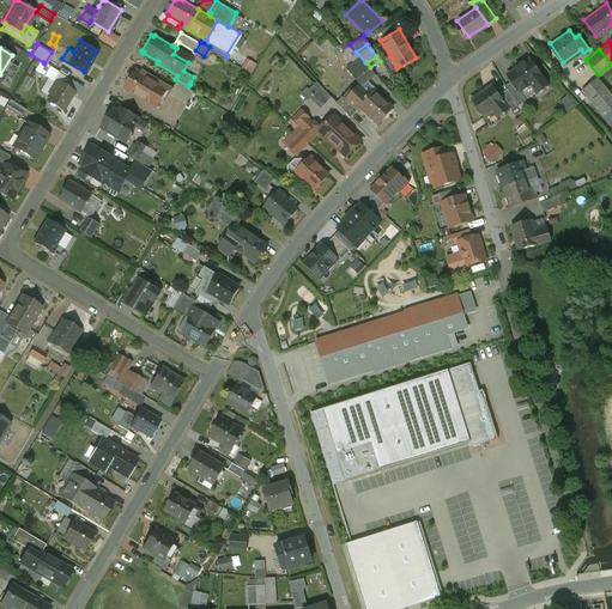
[(391,58),(383,62),(389,72),(397,68),(391,58)]
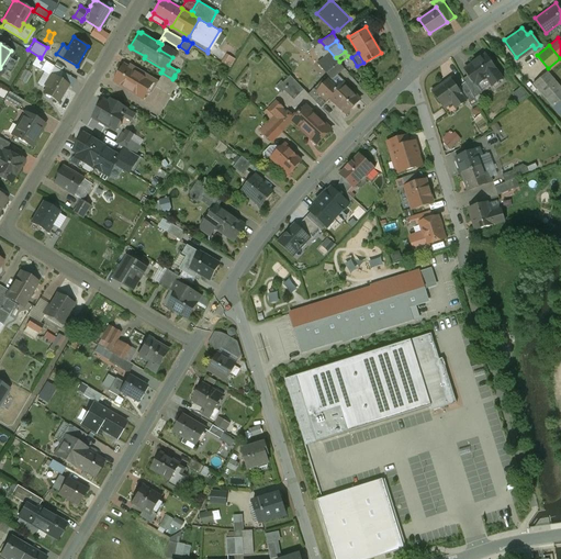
[(484,53),(464,67),(469,73),(477,82),(486,76),(492,84),(502,77),(484,53)]
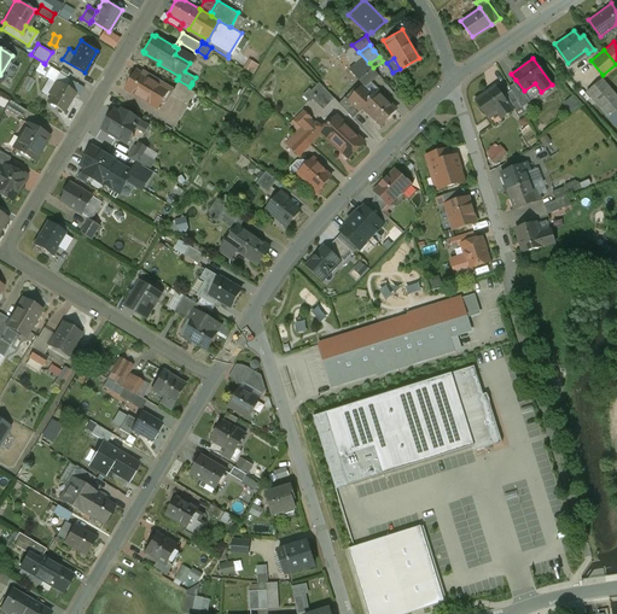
[(362,66),(358,60),(349,68),(364,85),(377,72),(373,68),(370,63),(368,63),(362,66)]
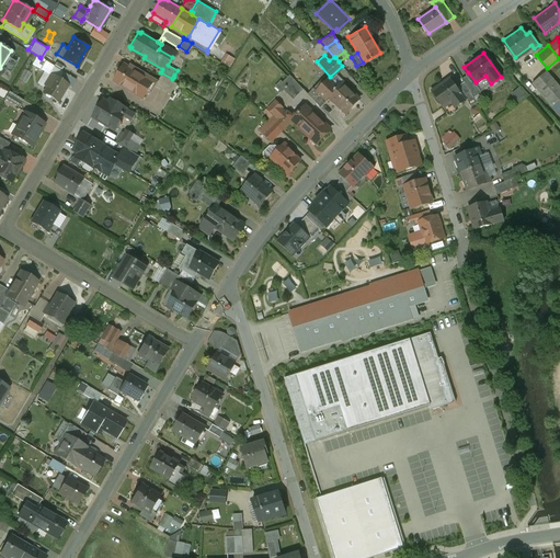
[(41,58),(40,57),(35,65),(41,68),(45,60),(41,58)]
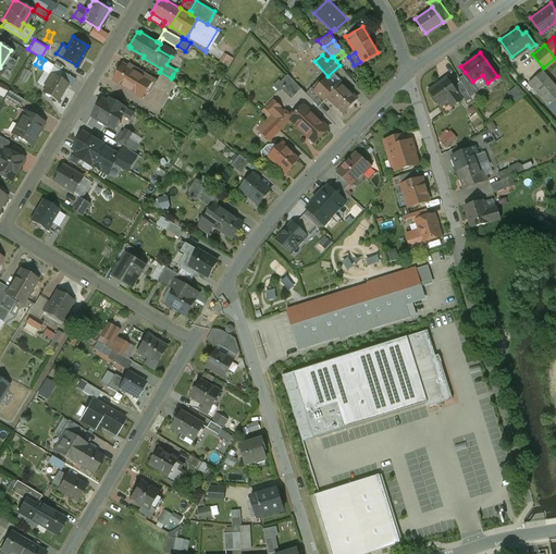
[(51,63),(45,60),(40,68),(45,70),(47,71),(51,63)]
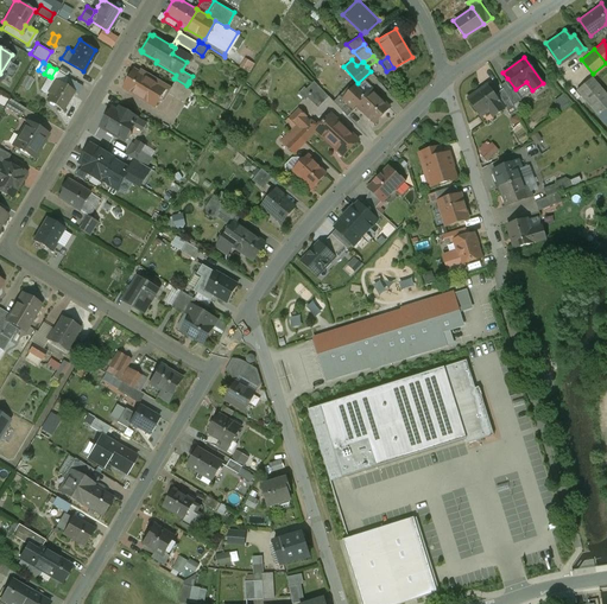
[(141,70),(138,70),(133,68),(122,86),(144,99),(147,94),(157,100),(163,99),(166,91),(170,86),(141,69),(141,70)]
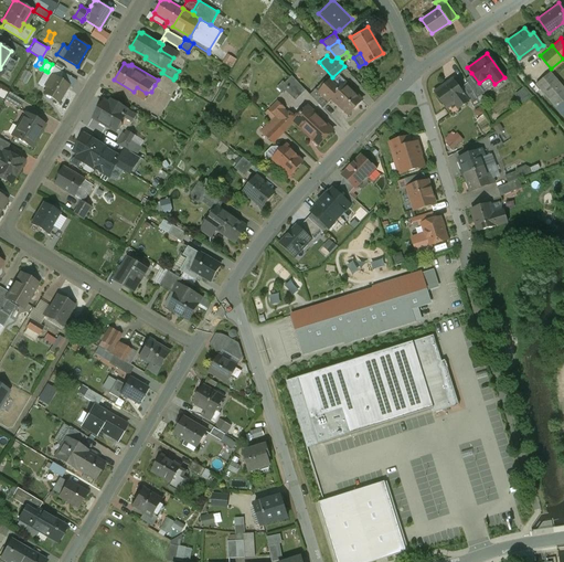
[(563,86),(550,70),(535,83),(555,106),(563,98),(563,86)]
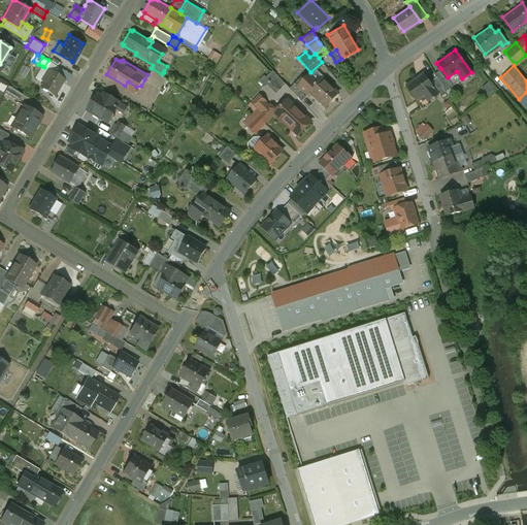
[(44,67),(42,66),(35,76),(40,79),(40,78),(43,80),(40,86),(54,93),(62,78),(55,73),(44,67)]
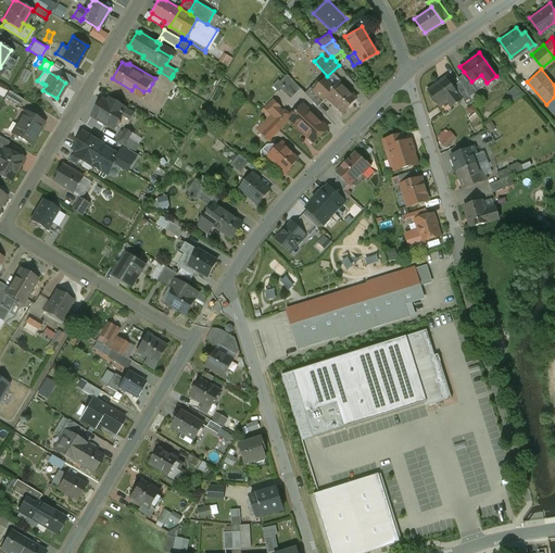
[(74,77),(62,70),(58,77),(65,83),(70,85),(74,77)]
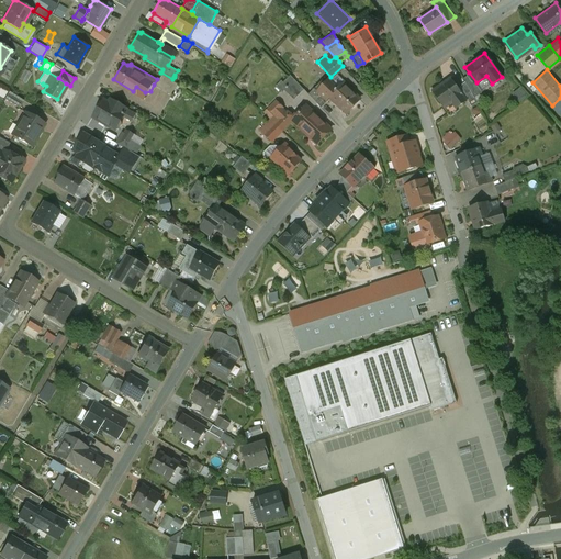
[(157,79),(154,85),(170,93),(177,82),(172,79),(161,73),(157,79)]
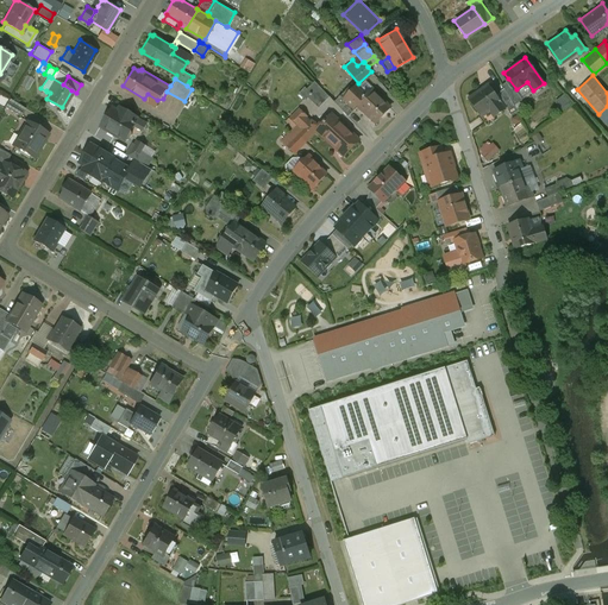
[(516,89),(508,79),(501,83),(503,87),(513,104),(521,98),(516,89)]
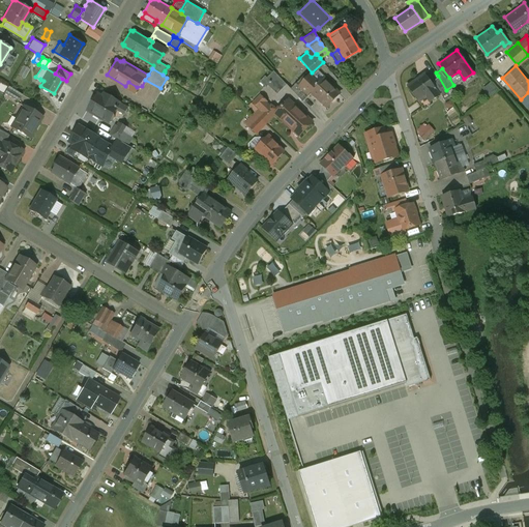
[(285,83),(272,69),(266,76),(265,77),(268,79),(266,82),(267,82),(266,83),(275,92),(285,83)]
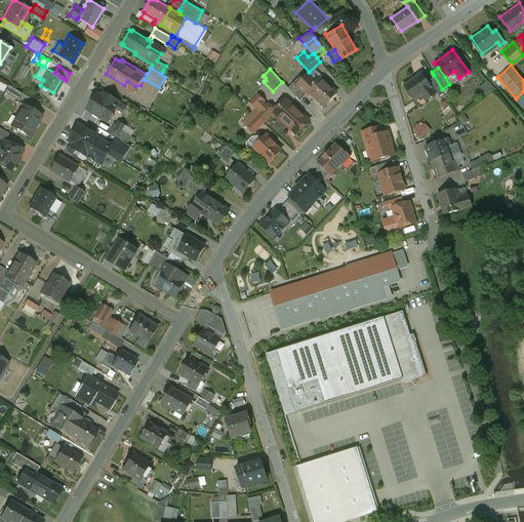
[(420,73),(404,84),(413,97),(414,98),(422,92),(427,98),(434,92),(426,81),(429,78),(430,78),(425,71),(421,74),(420,73)]
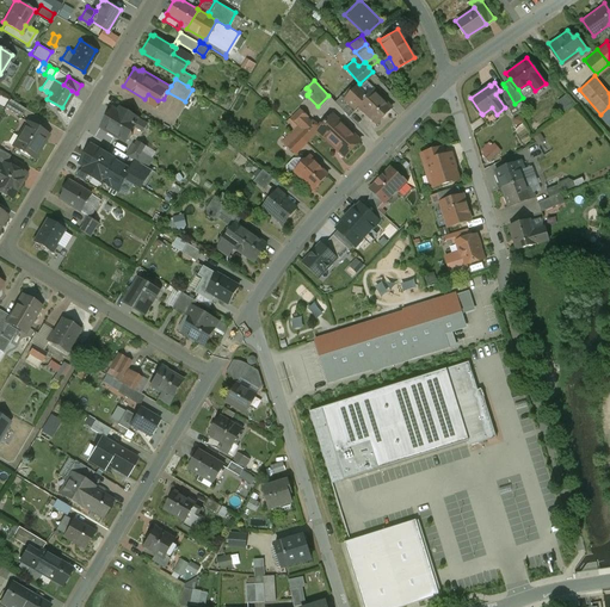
[(373,87),(365,94),(357,87),(345,99),(340,94),(339,94),(355,109),(358,104),(376,121),(390,106),(379,94),(380,93),(373,87)]
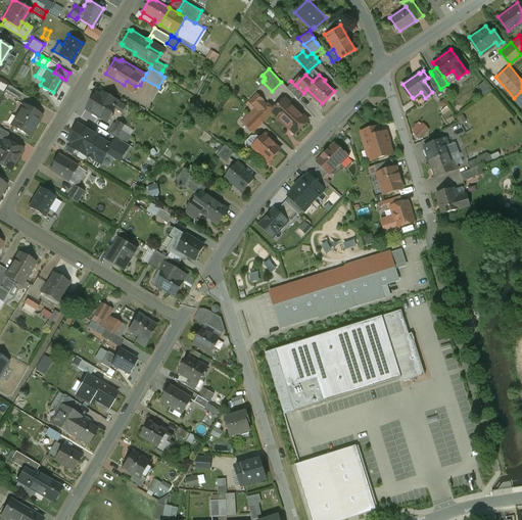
[(440,89),(432,75),(428,78),(427,78),(438,97),(442,94),(440,89)]
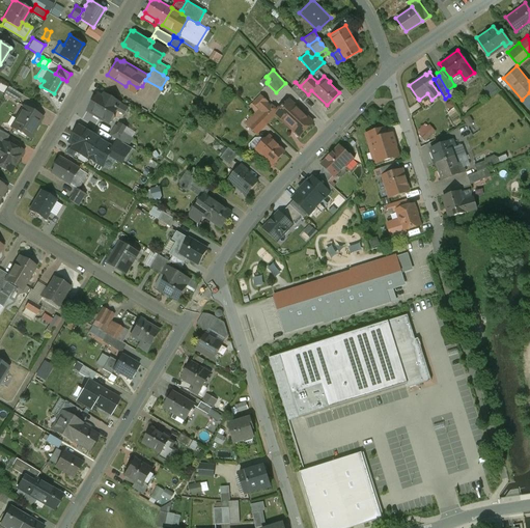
[(308,94),(295,82),(290,87),(302,100),(308,94)]
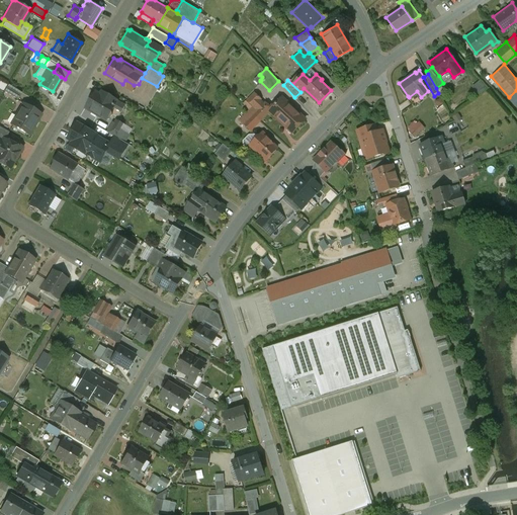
[(20,90),(7,82),(3,89),(16,97),(20,90)]
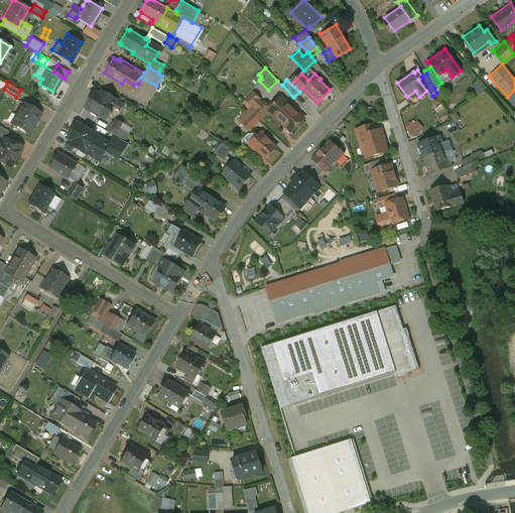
[(94,90),(85,105),(97,113),(96,114),(103,117),(103,116),(105,118),(108,117),(111,112),(110,110),(108,109),(111,104),(119,109),(123,103),(114,98),(101,90),(99,94),(94,90)]
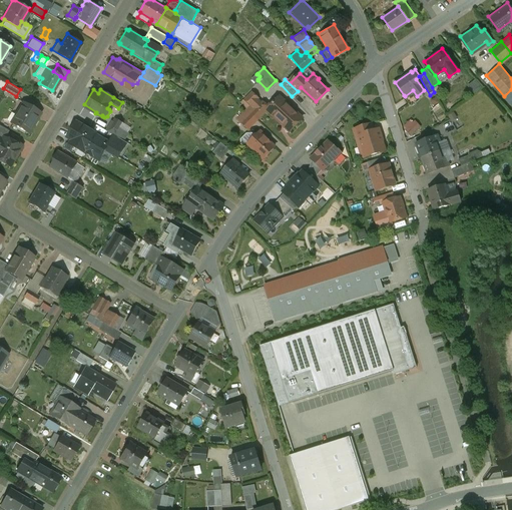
[(257,96),(250,90),(243,97),(249,103),(245,107),(249,111),(261,101),(260,100),(257,97),(257,96)]
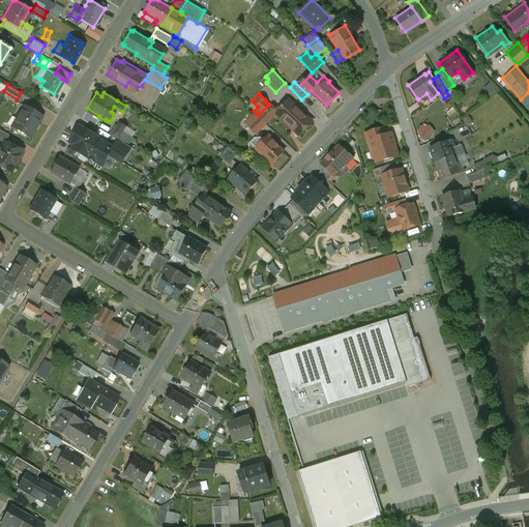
[(427,93),(418,99),(417,98),(416,99),(420,106),(431,99),(427,93)]
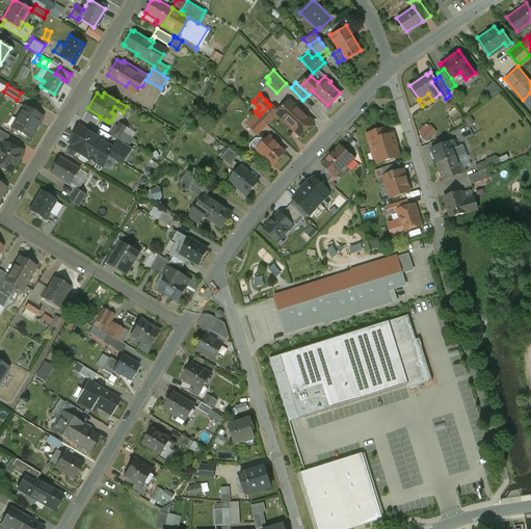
[(277,110),(275,112),(283,118),(297,105),(292,100),(288,104),(285,102),(277,110)]
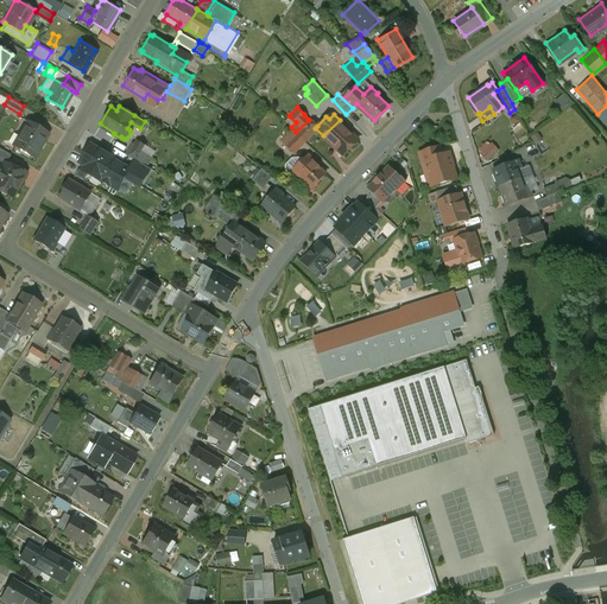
[(317,126),(309,118),(308,119),(309,120),(296,132),(304,139),(304,140),(315,128),(317,126)]
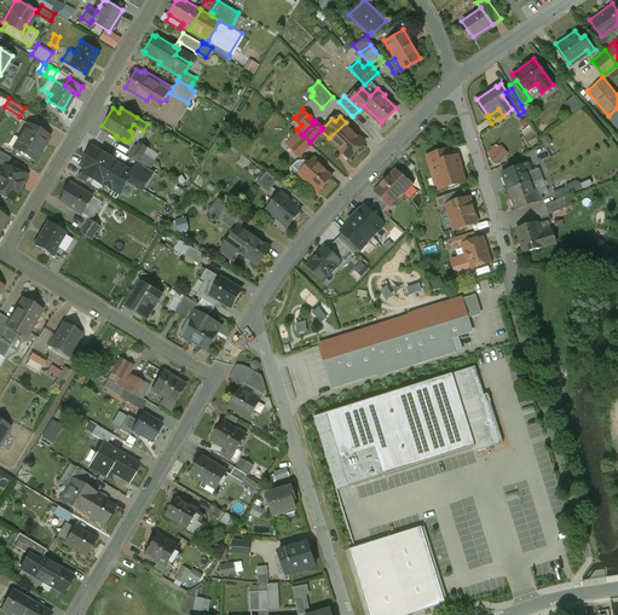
[(47,134),(27,121),(22,131),(17,139),(16,139),(11,146),(33,160),(47,134)]
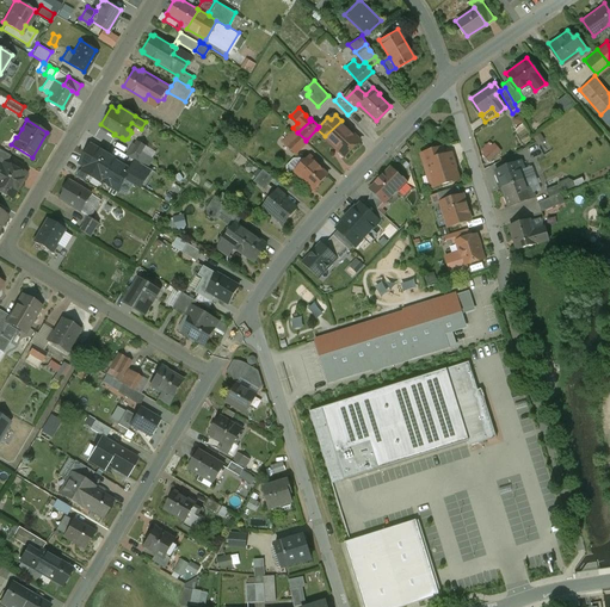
[(342,121),(325,136),(344,154),(358,138),(346,128),(347,127),(342,121)]
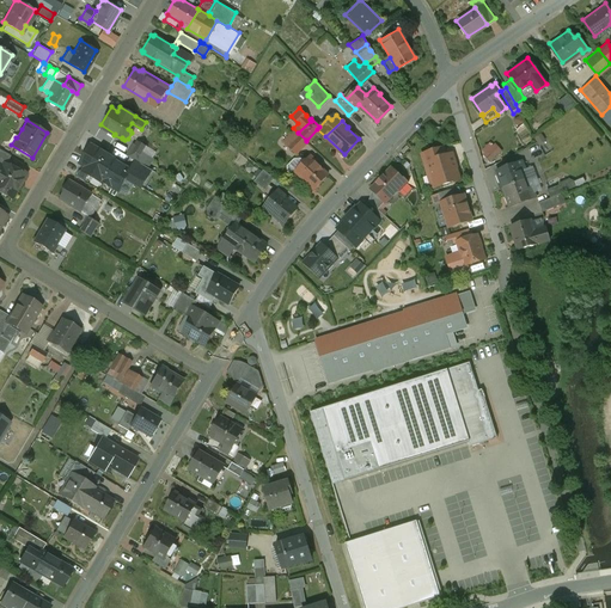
[(292,140),(287,134),(281,140),(294,152),(306,140),(298,133),(292,140)]
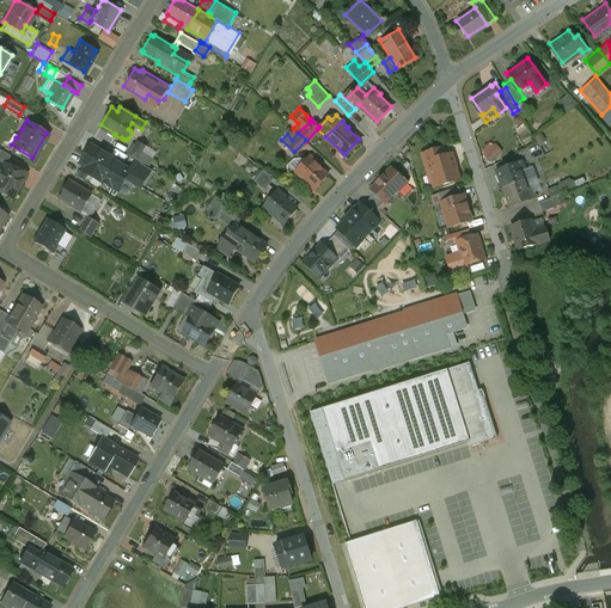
[(492,137),(483,146),(494,155),(502,147),(492,137)]
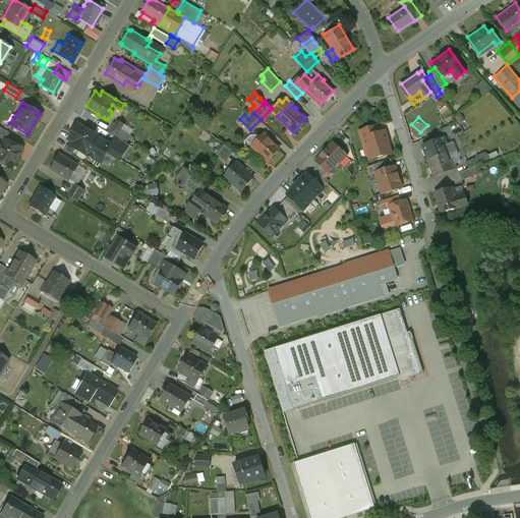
[(124,123),(116,118),(108,131),(118,137),(119,137),(123,130),(120,128),(124,123)]
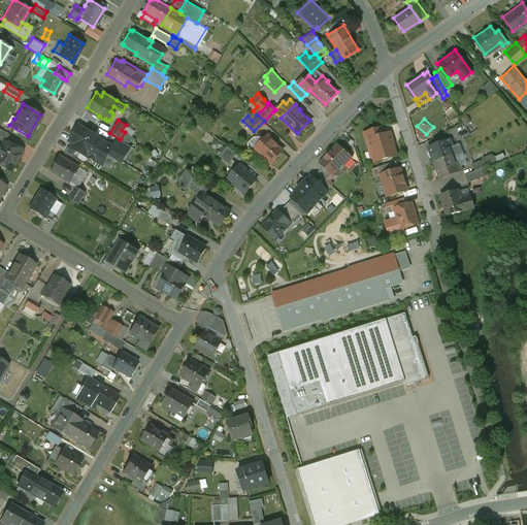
[(98,136),(77,124),(68,139),(89,152),(98,137),(98,136)]
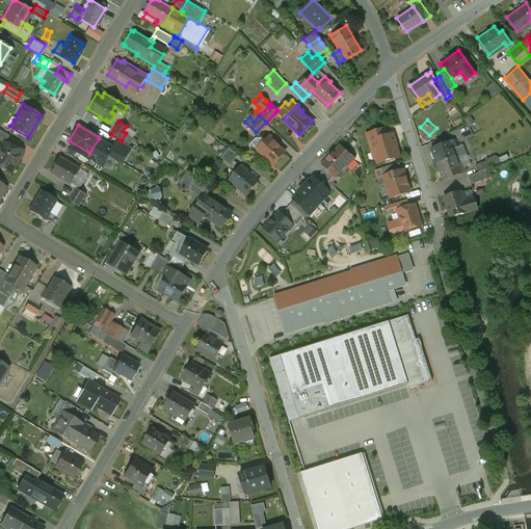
[(383,126),(368,131),(370,139),(386,134),(383,126)]
